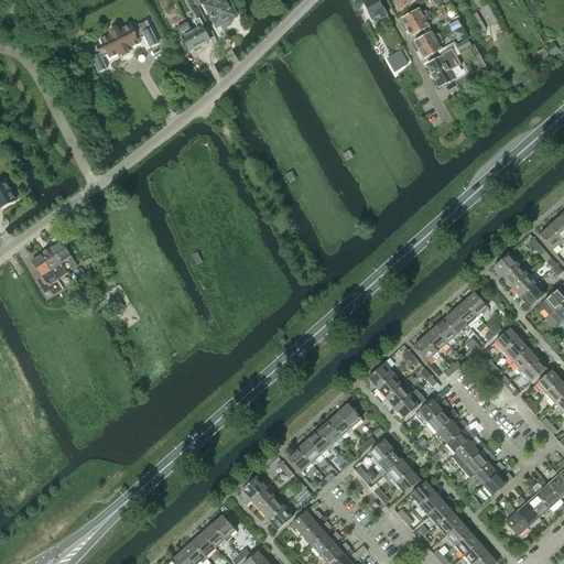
[(220,25),(221,28),(223,29),(224,29),(225,29),(226,29),(226,28),(227,28),(227,26),(227,25),(227,24),(225,22),(236,17),(227,0),(215,0),(205,6),(217,26),(220,25)]
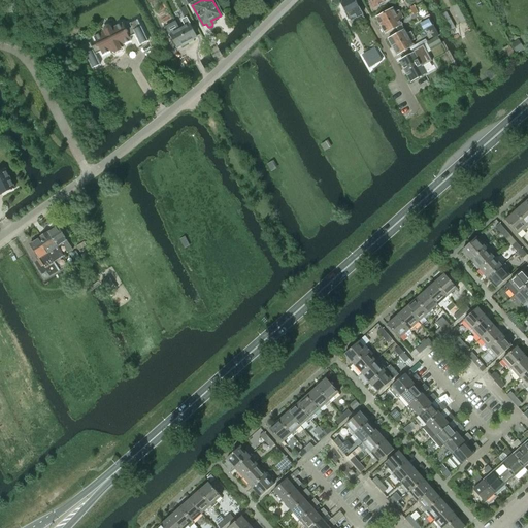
[(357,18),(362,14),(354,0),(338,0),(349,19),(356,14),(357,18)]
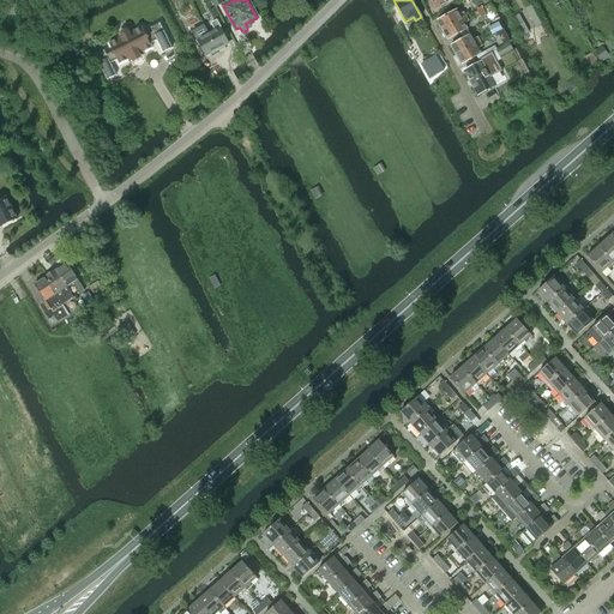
[(428,0),(434,10),(451,0),(428,0)]
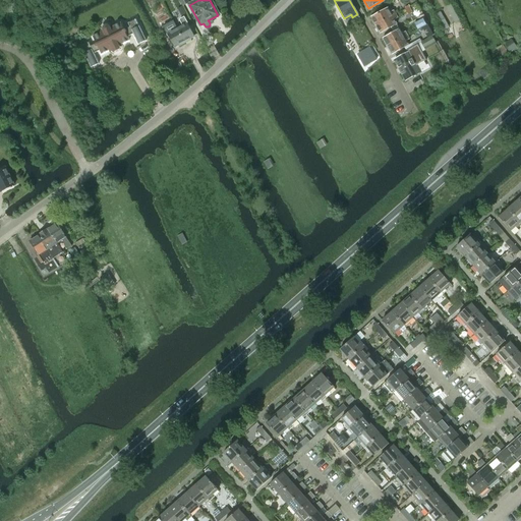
[(451,4),(446,7),(455,23),(460,20),(451,4)]
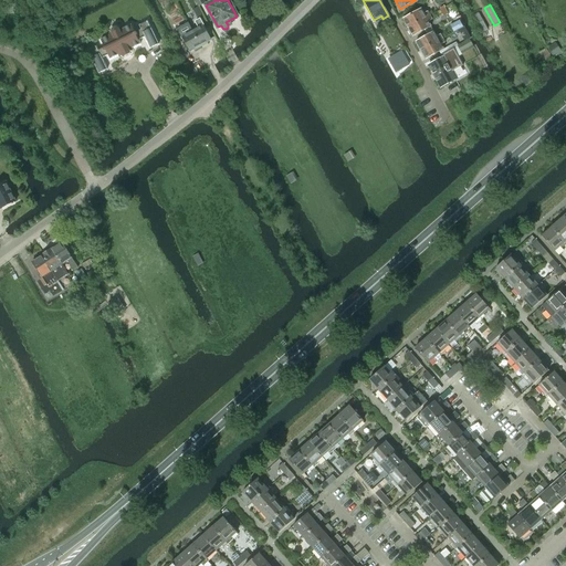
[(197,18),(202,16),(198,7),(192,10),(197,18)]
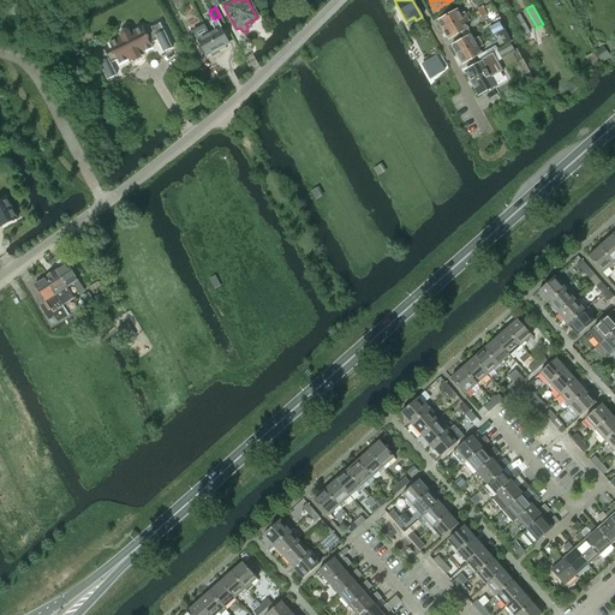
[(437,21),(443,30),(467,17),(465,12),(460,15),(458,10),(437,21)]
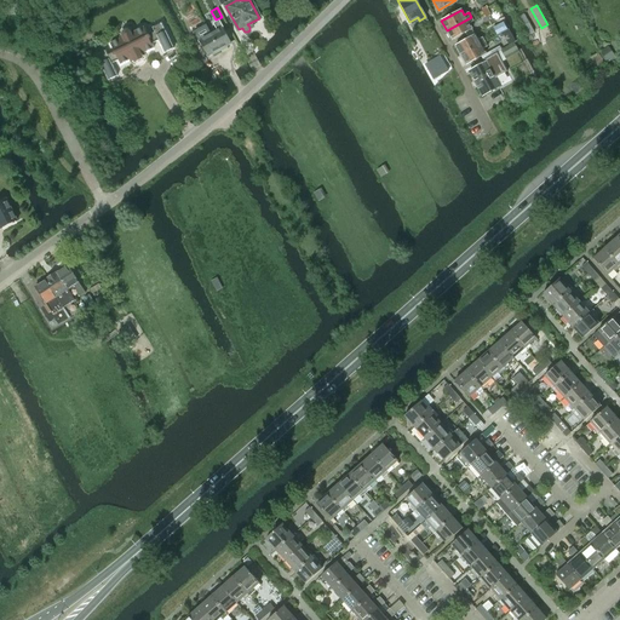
[(529,23),(524,15),(518,17),(523,27),(529,23)]
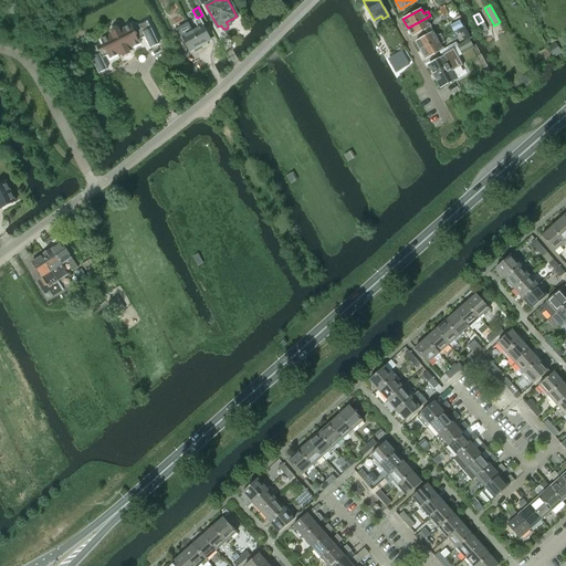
[(432,20),(430,16),(408,28),(412,37),(431,27),(428,22),(432,20)]
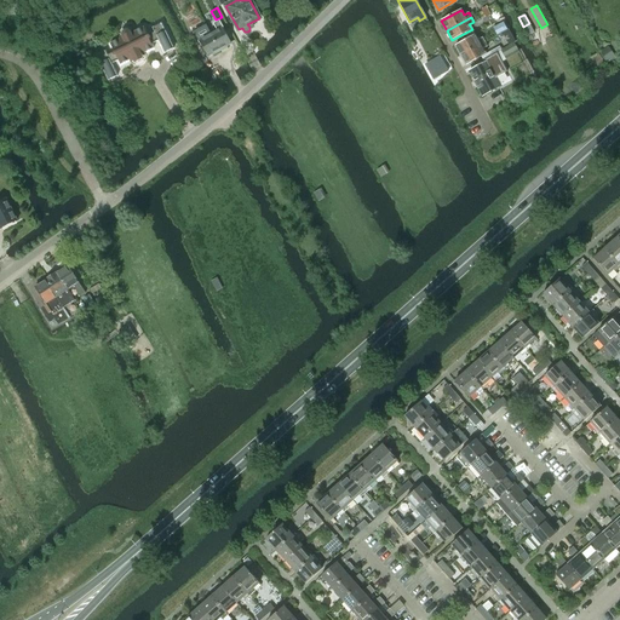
[(211,34),(220,52),(228,47),(227,46),(231,44),(219,21),(214,24),(218,30),(211,34)]
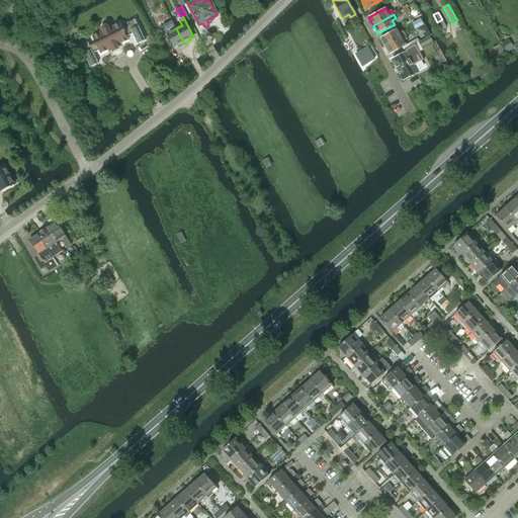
[(100,55),(121,45),(128,40),(126,37),(133,34),(138,45),(145,40),(135,19),(127,23),(128,27),(123,29),(119,22),(109,27),(108,26),(107,25),(105,25),(104,26),(102,27),(102,28),(101,30),(102,31),(92,36),(95,44),(89,47),(88,42),(80,47),(90,68),(98,64),(93,54),(99,51),(100,55)]
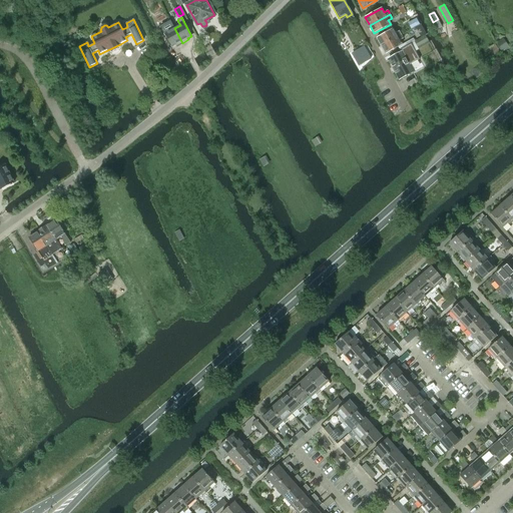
[(170,21),(160,26),(171,47),(175,45),(176,46),(182,43),(174,28),(170,21)]
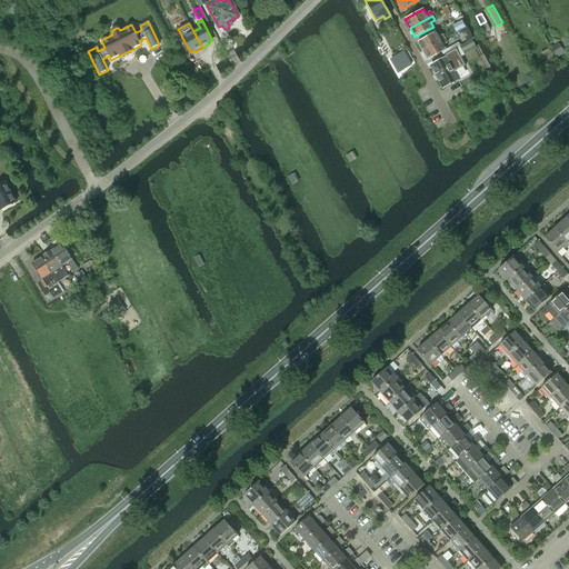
[(418,42),(422,51),(446,39),(443,35),(439,37),(437,32),(418,42)]
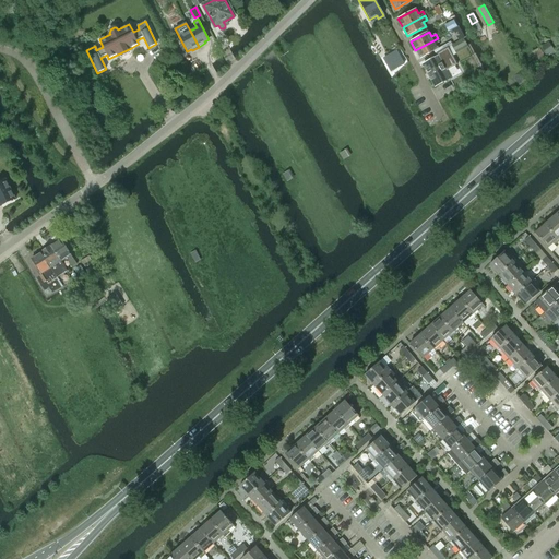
[(438,38),(415,50),(420,59),(438,49),(436,45),(440,42),(438,38)]
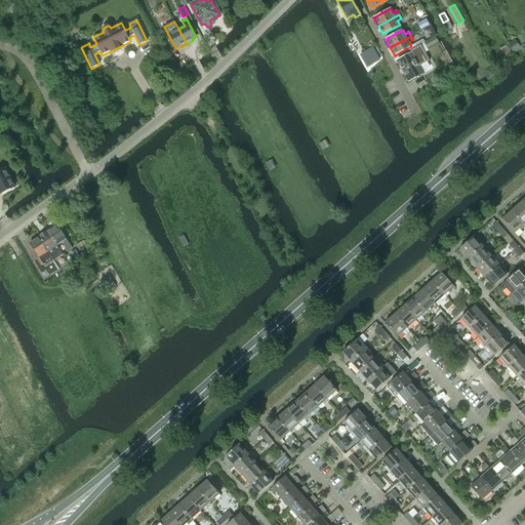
[(420,44),(409,50),(411,53),(397,61),(409,81),(422,74),(418,67),(430,61),(423,50),(439,42),(436,37),(420,45),(420,44)]
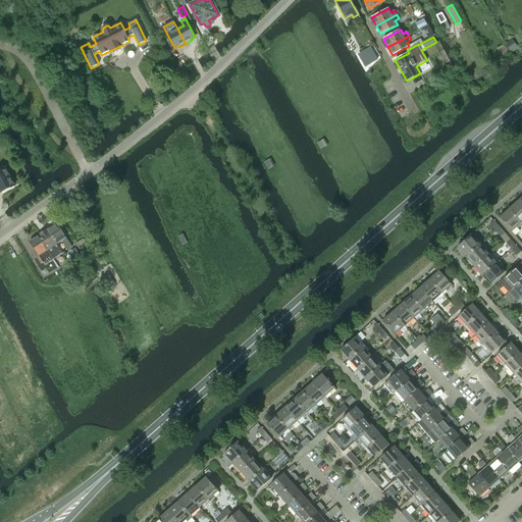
[(511,40),(505,44),(511,53),(517,49),(511,40)]
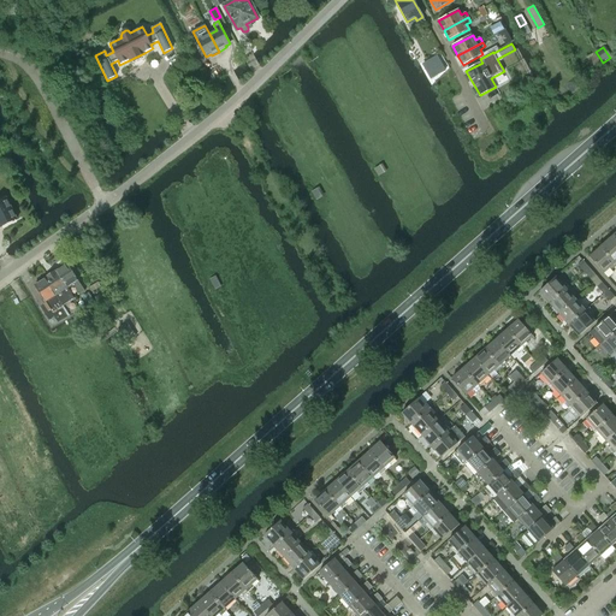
[(599,64),(593,54),(586,58),(592,67),(599,64)]
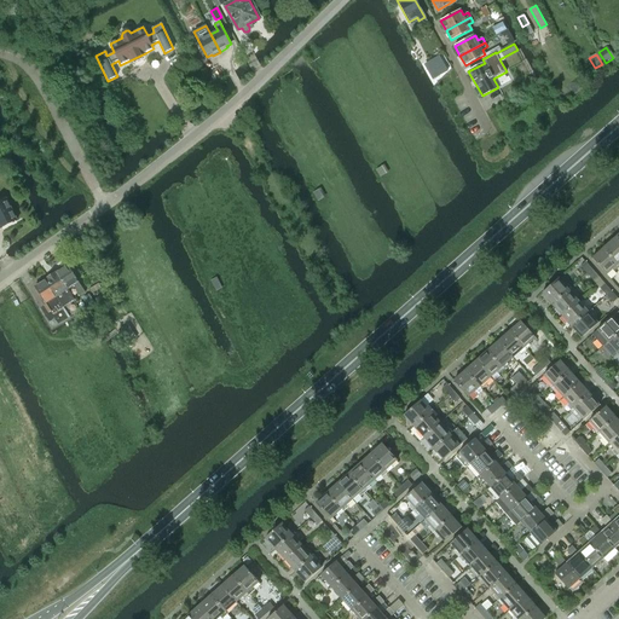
[(432,77),(444,70),(438,59),(424,65),(432,77)]
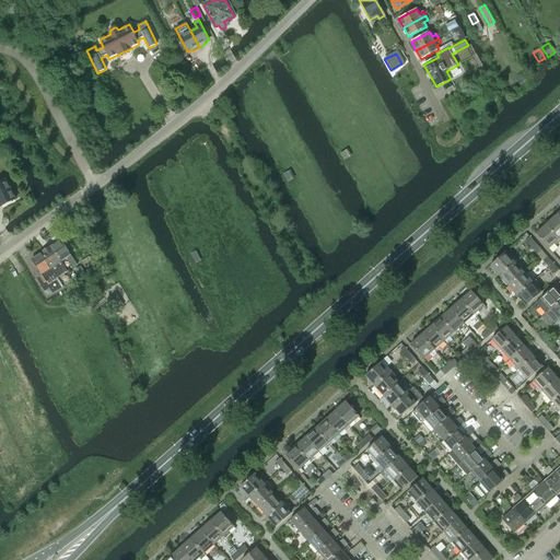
[(478,81),(464,89),(466,93),(480,85),(478,81)]
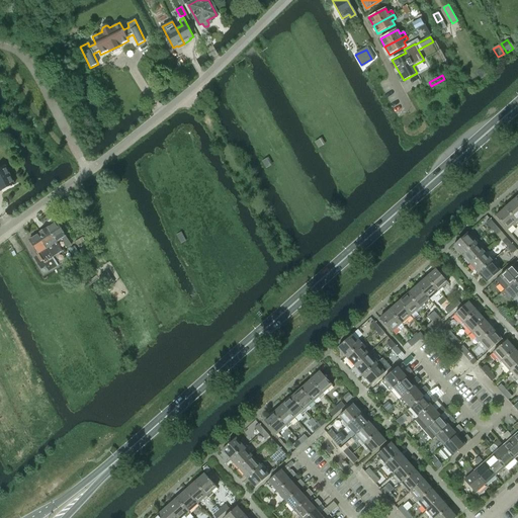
[(0,191),(14,184),(5,166),(0,169),(0,191)]
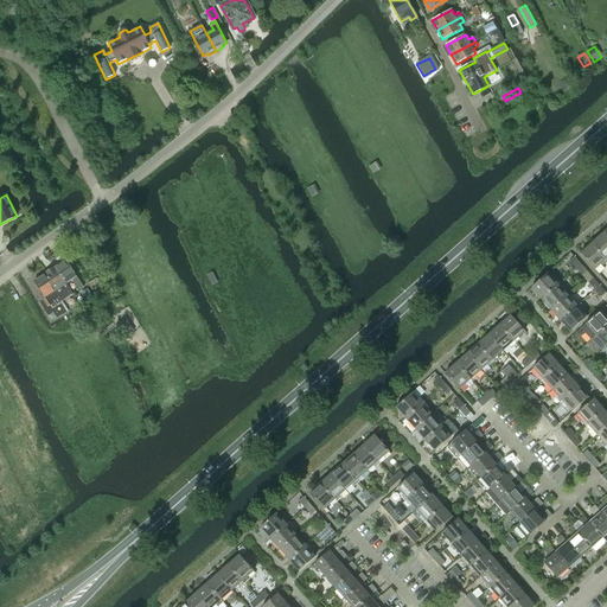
[(606,238),(602,234),(592,243),(606,260),(606,259),(606,238)]
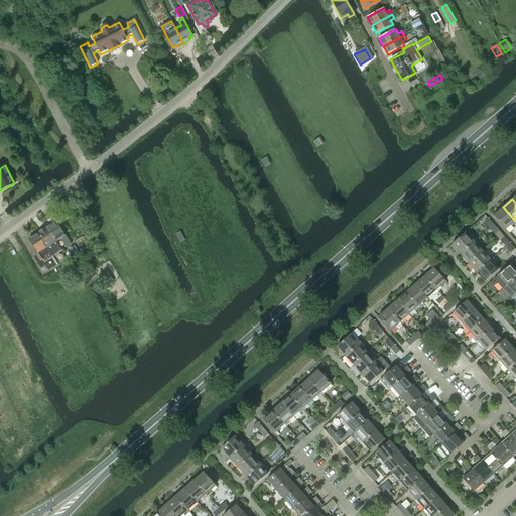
[(515,221),(503,207),(494,216),(506,229),(515,221)]
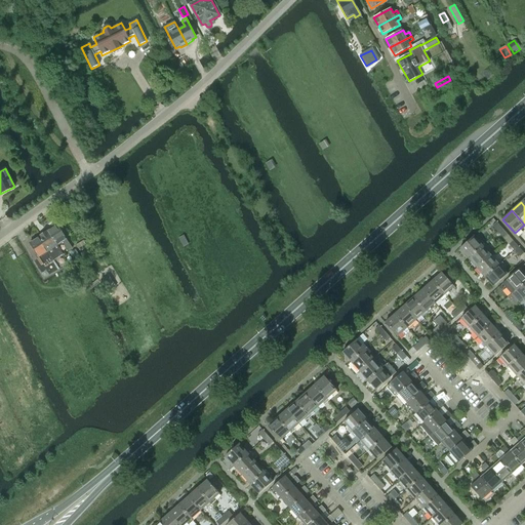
[(492,226),(497,232),(502,229),(496,223),(492,226)]
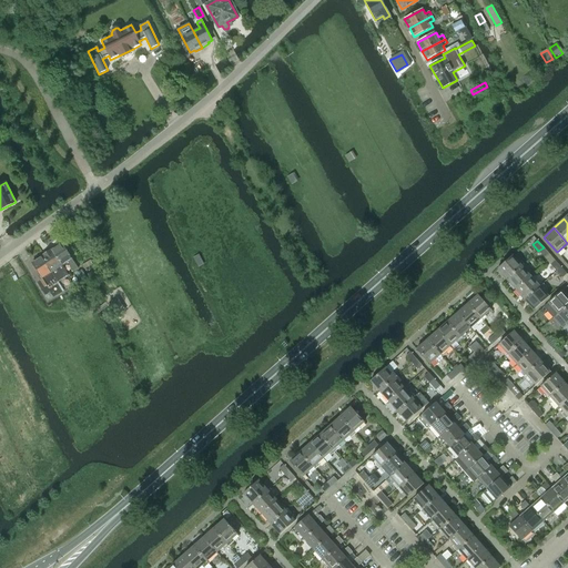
[(62,244),(51,251),(57,259),(59,257),(63,265),(68,262),(74,272),(78,269),(72,260),(62,244)]
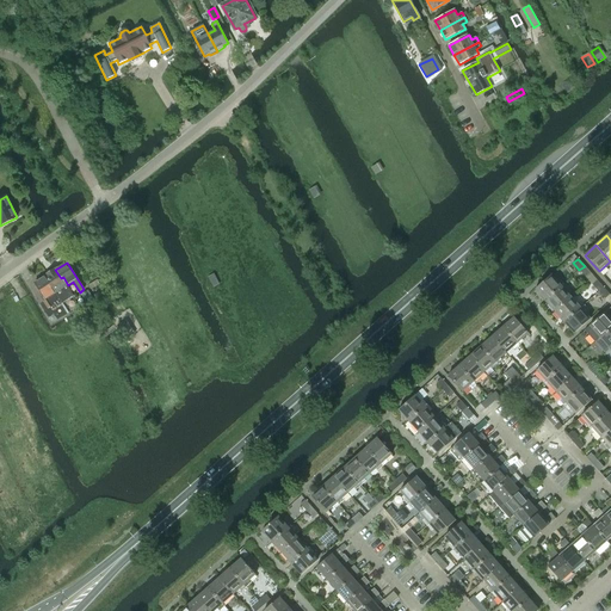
[(585,266),(579,270),(586,277),(591,273),(585,266)]
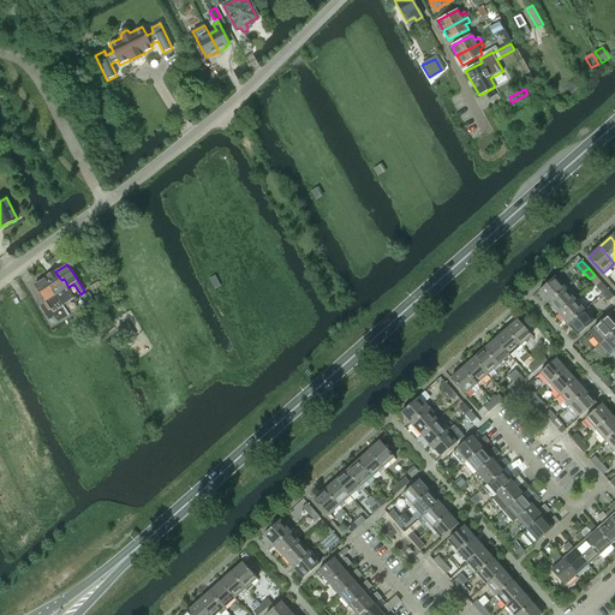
[(49,287),(63,305),(73,298),(67,287),(69,287),(64,279),(61,280),(55,272),(47,278),(53,286),(49,287)]
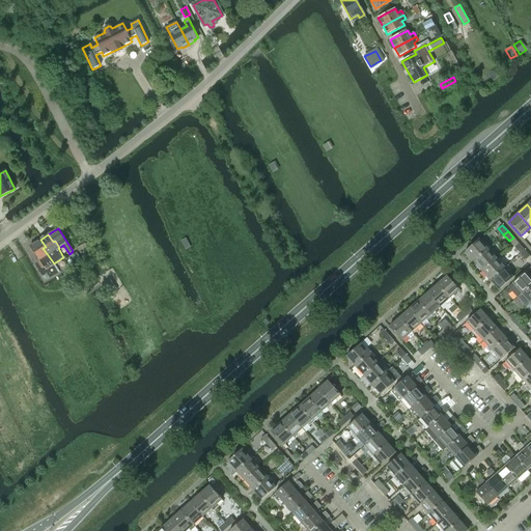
[(465,251),(474,261),(487,249),(479,239),(465,251)]
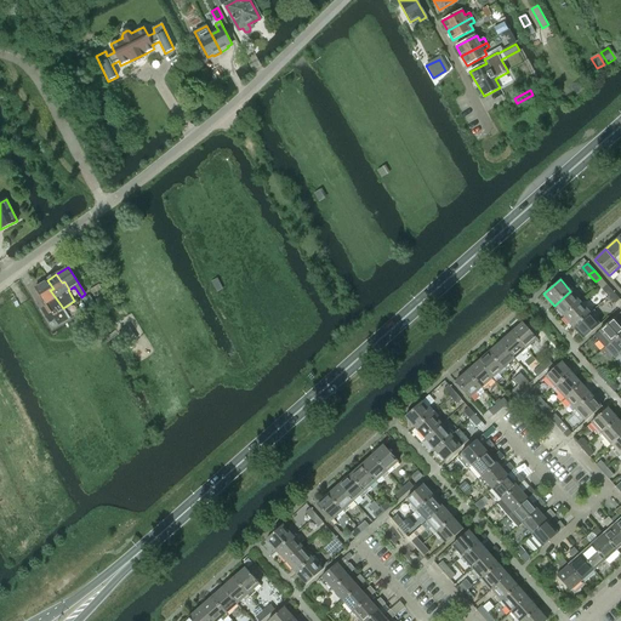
[(53,314),(63,308),(50,290),(53,289),(47,280),(35,288),(46,305),(53,314)]
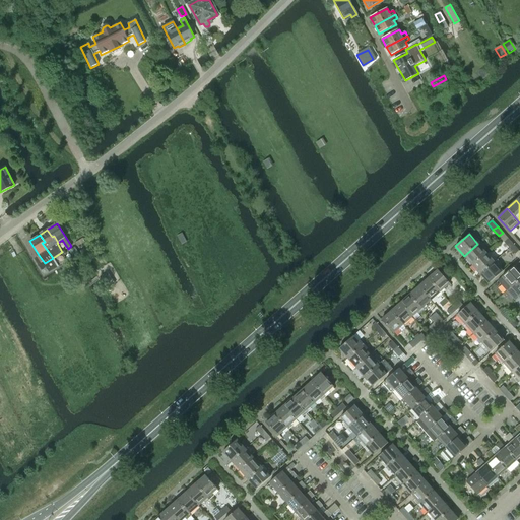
[(504,243),(509,249),(514,245),(508,239),(504,243)]
